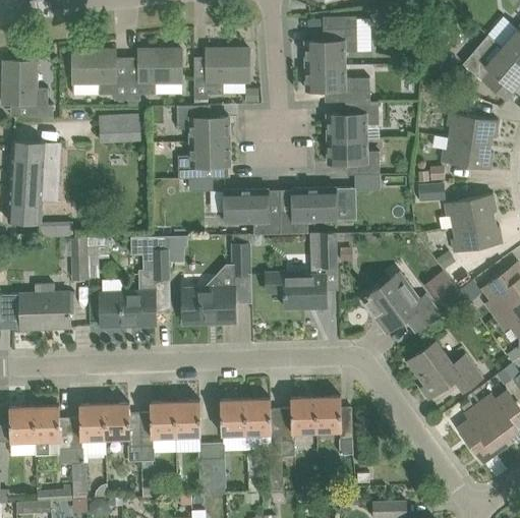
[(387,9),(380,19),(393,29),(400,18),(387,9)]
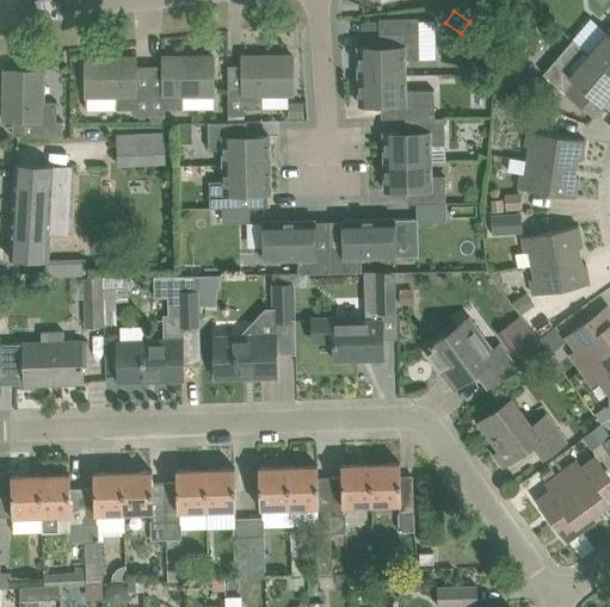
[(609,30),(587,56),(609,75),(609,30)]
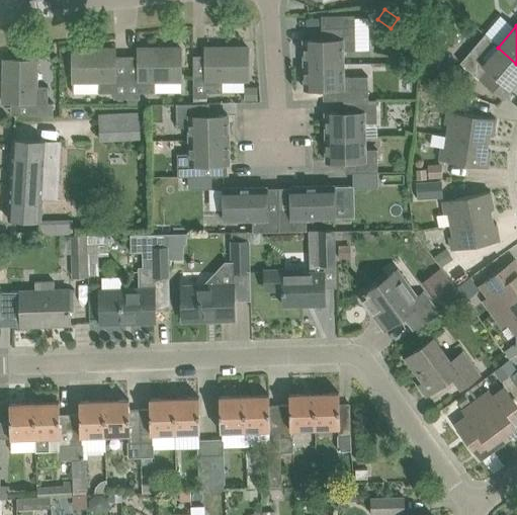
[(303,43),(304,67),(313,67),(343,66),(343,53),(355,53),(354,29),(329,29),(330,41),(303,43)]
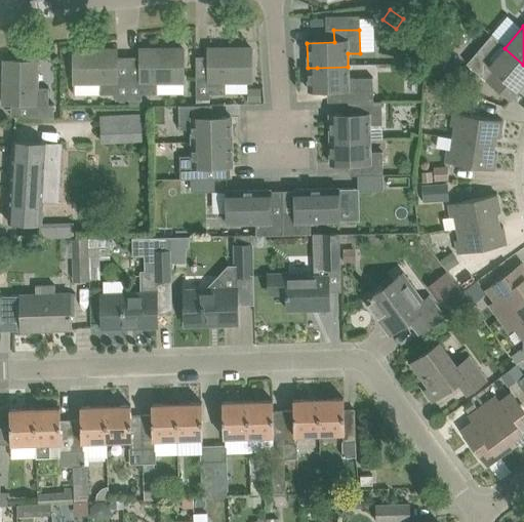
[(523,84),(523,83),(523,81),(523,65),(505,48),(489,68),(487,66),(479,76),(493,88),(511,103),(523,86),(523,84)]
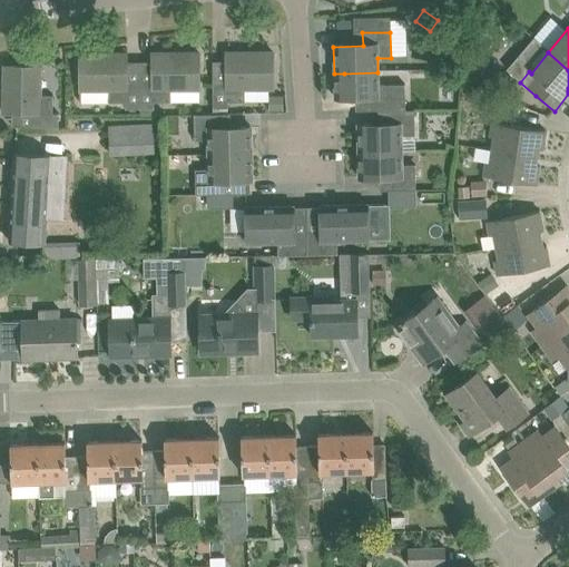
[(225,55),(225,64),(225,86),(213,86),(213,110),(227,110),(227,104),(244,104),(244,90),(273,90),(273,55),(225,55)]
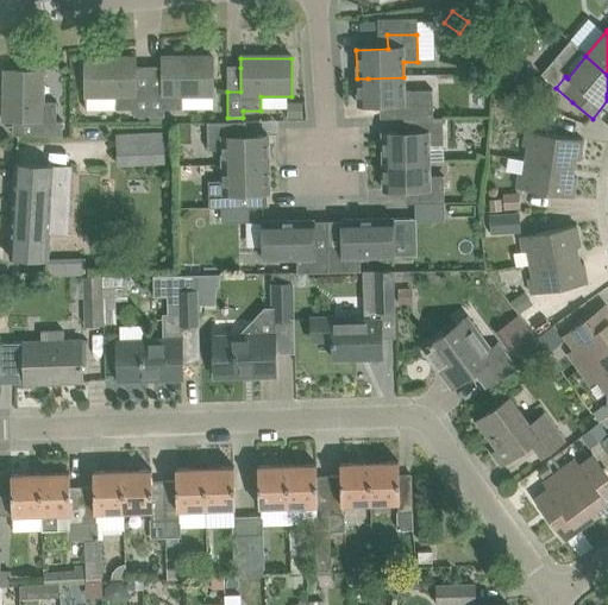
[(133,118),(149,118),(149,92),(136,92),(135,60),(85,60),(85,112),(133,112),(133,118)]
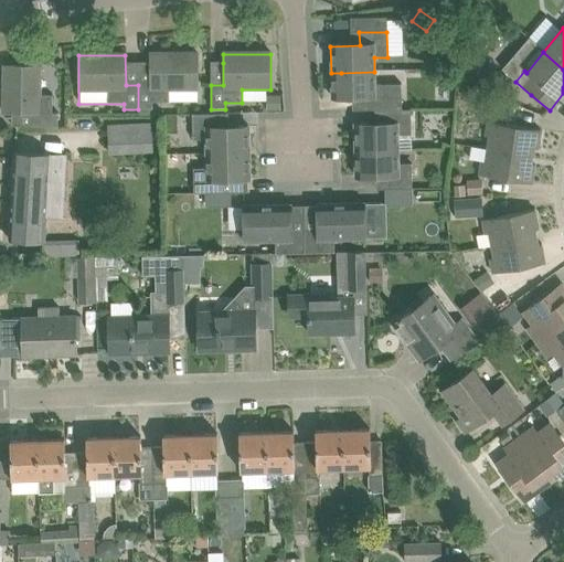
[(138,85),(138,109),(138,117),(152,117),(152,104),(169,104),(169,91),(198,89),(197,55),(150,55),(150,85),(138,85)]
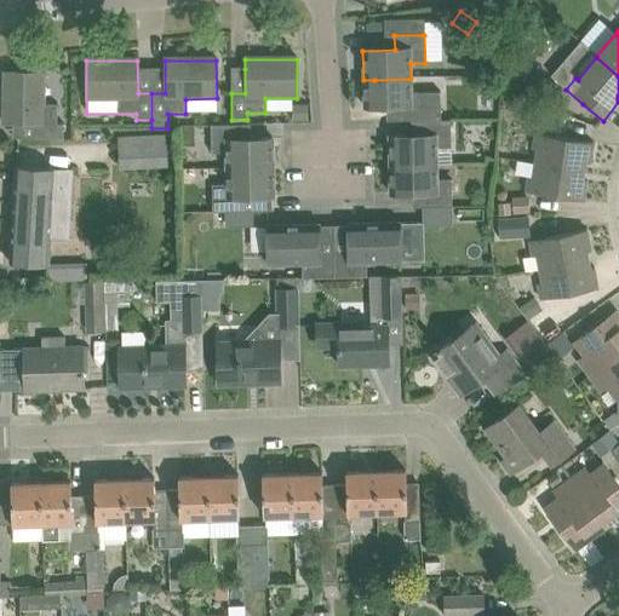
[(5,74),(3,125),(36,125),(35,139),(63,140),(63,126),(57,126),(57,107),(43,105),(44,74),(5,74)]
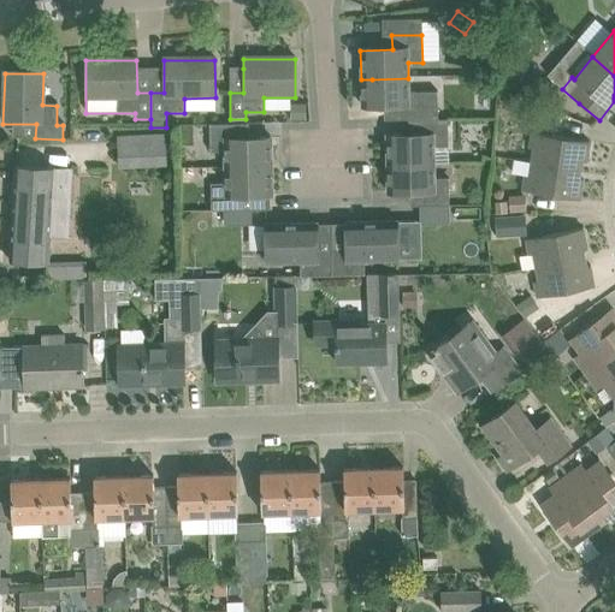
[(408,78),(372,79),(361,79),(361,108),(392,107),(394,122),(418,122),(438,120),(437,94),(408,94),(408,78)]
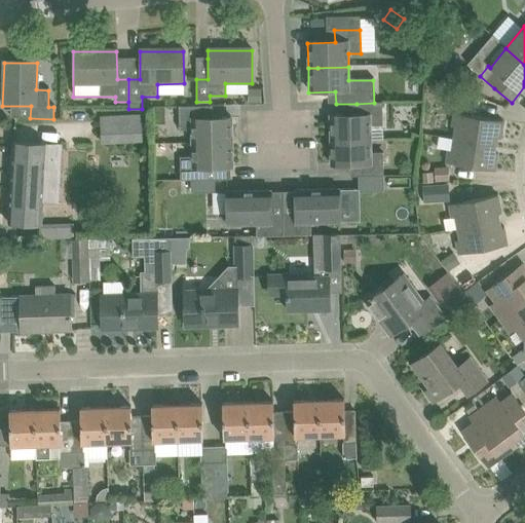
[(261,90),(248,90),(248,96),(248,105),(261,104),(261,90)]
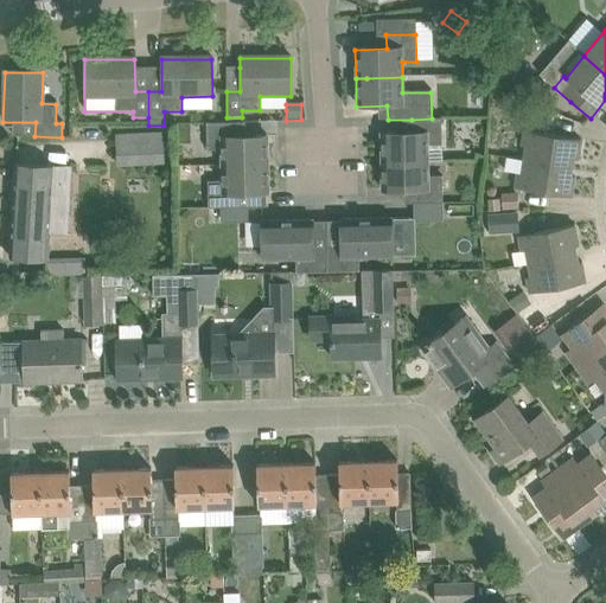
[(541,132),(546,111),(522,107),(518,126),(541,132)]
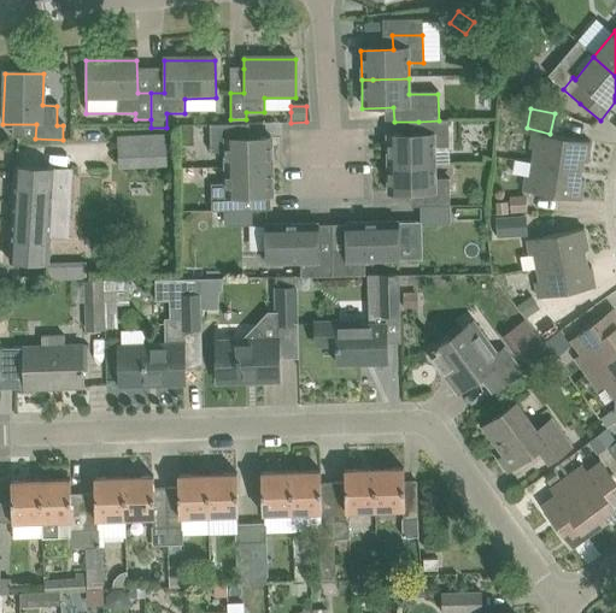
[(447,121),(439,121),(418,122),(418,136),(387,136),(387,166),(434,166),(434,149),(449,148),(447,121)]
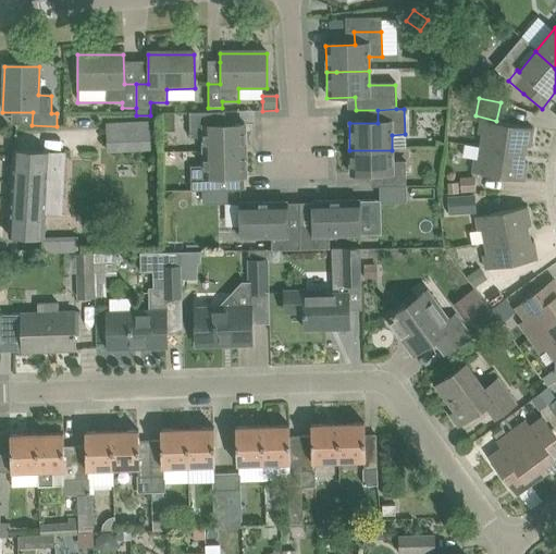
[(217,126),(215,113),(189,114),(189,139),(202,138),(202,152),(245,151),(245,126),(217,126)]
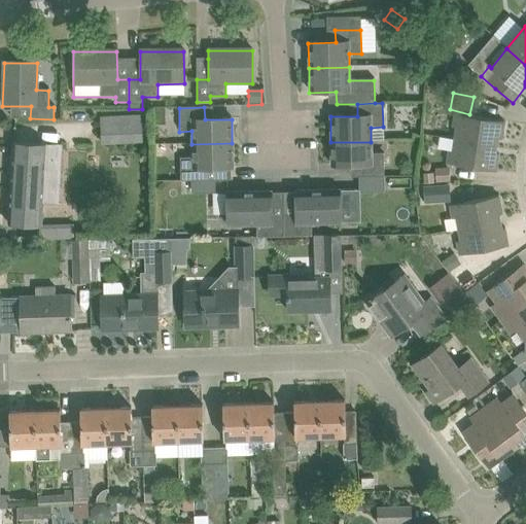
[(142,143),(141,124),(140,114),(100,116),(101,145),(142,143)]
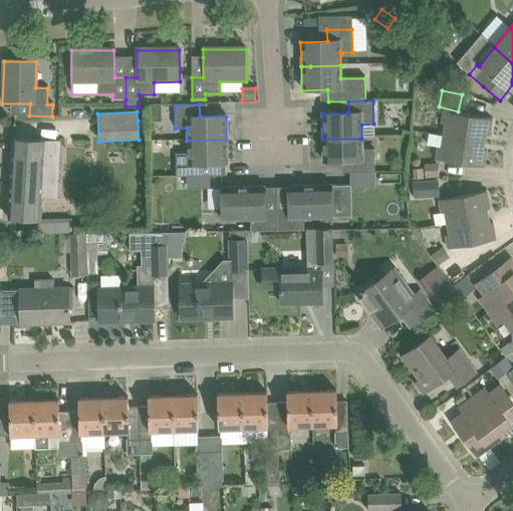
[(443,137),(485,143),(486,136),(489,137),(492,119),(444,111),(442,124),(445,124),(443,137)]
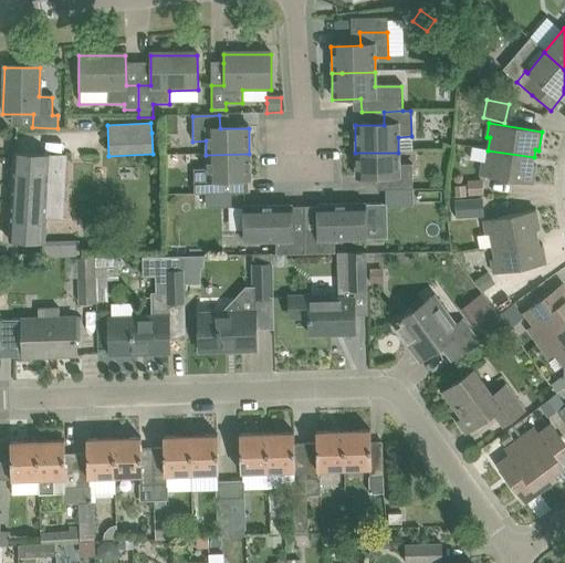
[(532,166),(534,157),(488,150),(487,164),(482,163),(480,176),(533,185),(536,166),(532,166)]
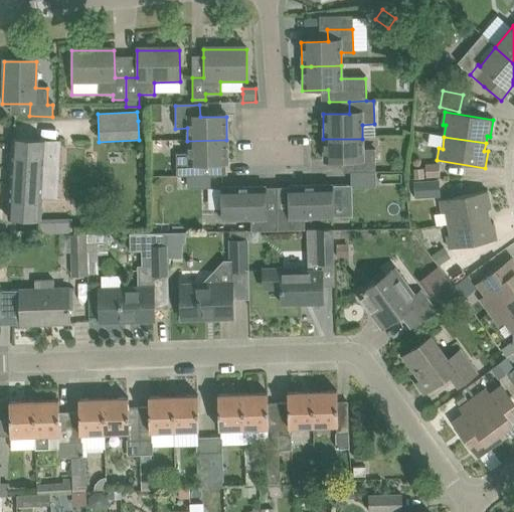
[(57,185),(60,142),(13,139),(10,185),(8,219),(37,221),(40,221),(42,197),(42,184),(57,185)]
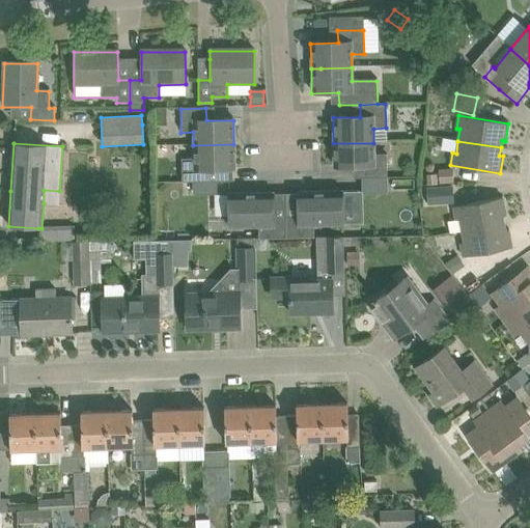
[(334,167),(353,167),(361,167),(361,179),(387,178),(386,155),(373,156),(373,143),(333,143),(334,167)]
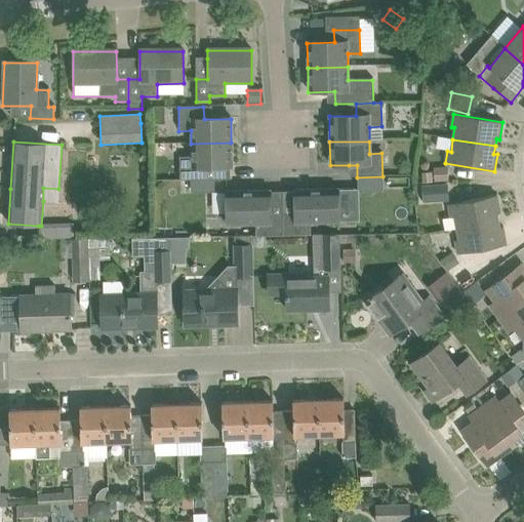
[(191,144),(192,157),(179,158),(179,182),(190,181),(205,181),(205,168),(232,167),(231,143),(191,144)]
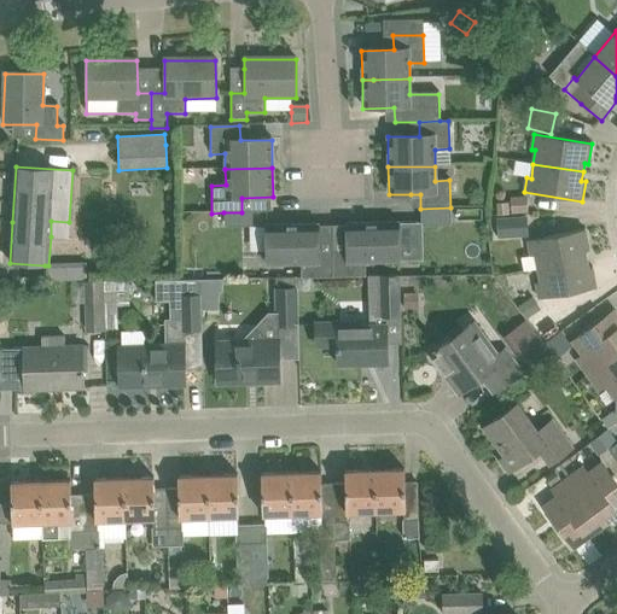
[(511,215),(527,215),(528,215),(527,198),(510,199),(511,215)]
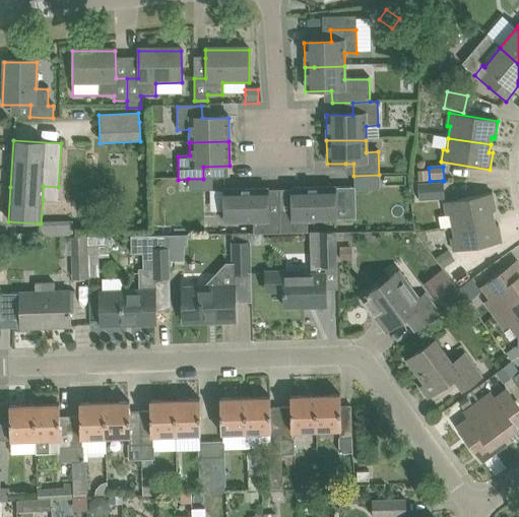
[(428,182),(428,172),(417,173),(417,182),(428,182)]
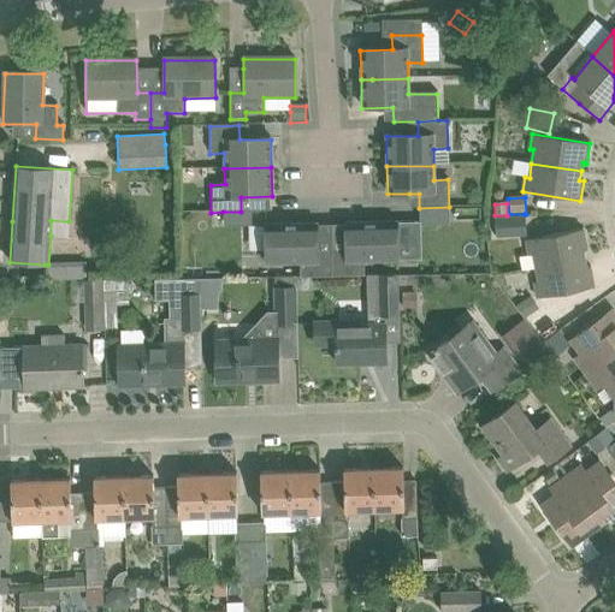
[(449,224),(449,207),(419,208),(419,225),(449,224)]
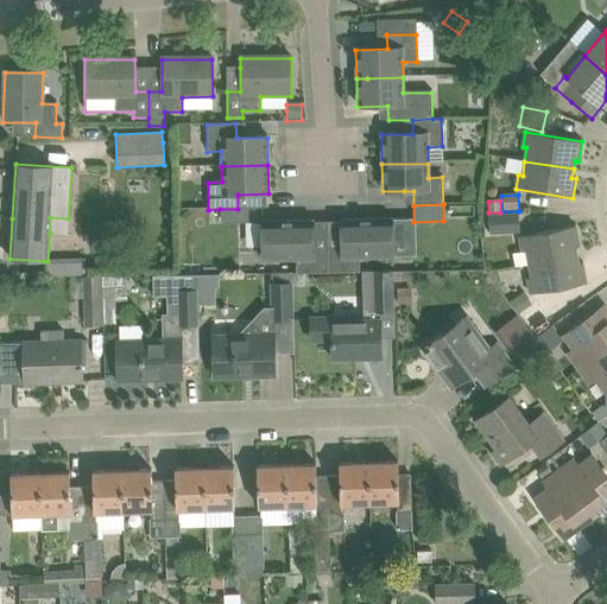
[(248,209),(238,209),(220,209),(221,224),(248,224),(248,209)]
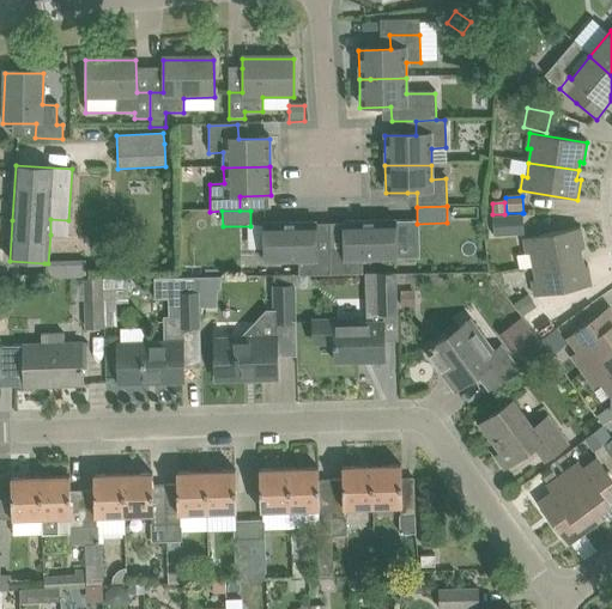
[(494,238),(523,236),(522,215),(491,218),(494,238)]
